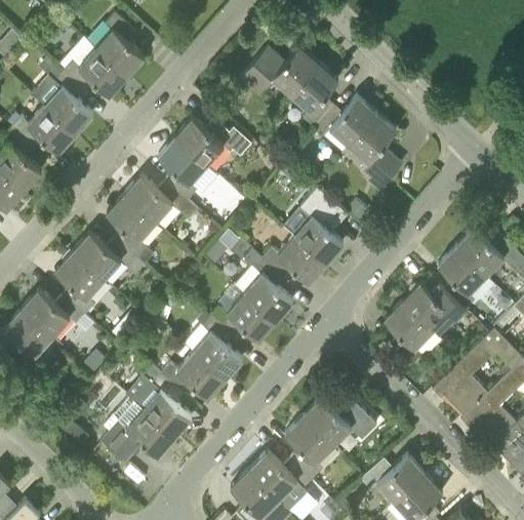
[(95,47),(127,76),(145,56),(129,42),(138,33),(116,12),(105,24),(112,30),(95,47)]
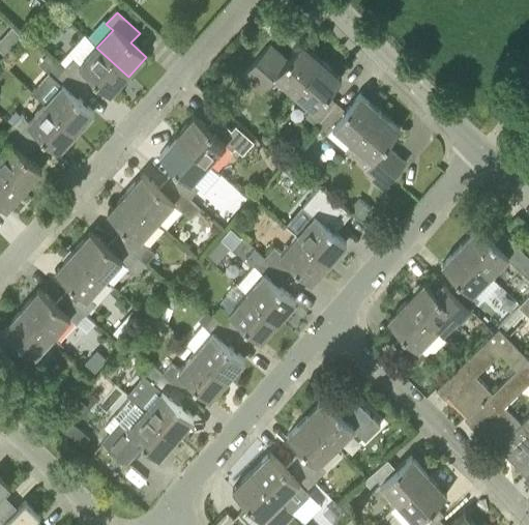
[(275,80),(294,96),(322,64),(302,47),(288,63),(270,48),(243,78),(262,94),(275,80)]
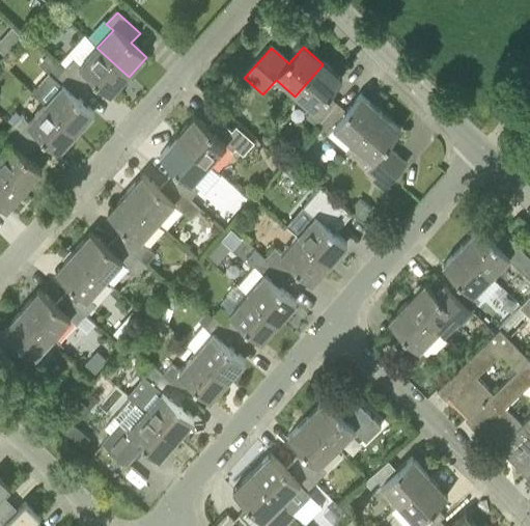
[(111,97),(129,77),(96,48),(81,65),(75,60),(64,71),(87,91),(94,82),(111,97)]
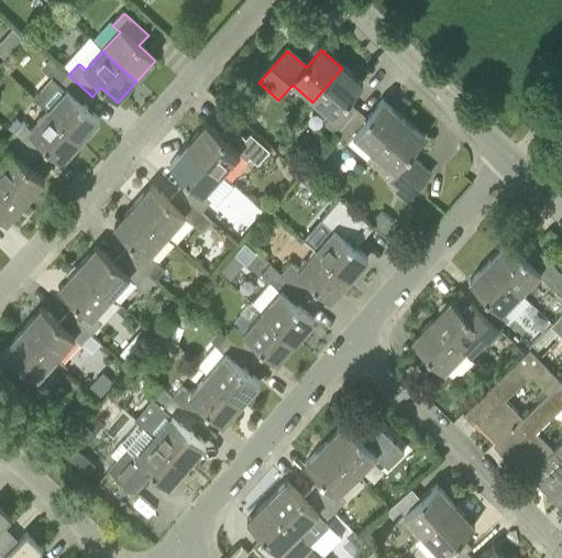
[(337,137),(357,112),(349,104),(363,86),(342,68),(312,102),(332,119),(326,127),(337,137)]
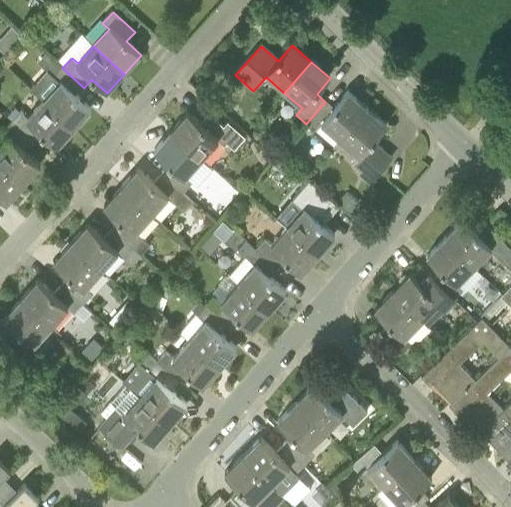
[(43,102),(74,130),(91,111),(76,97),(84,88),(62,68),(53,79),(59,85),(43,102)]
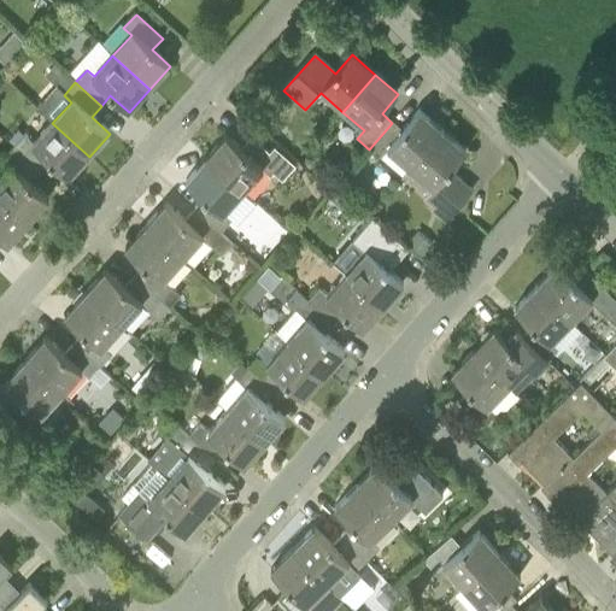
[(388,152),(411,171),(444,134),(420,113),(404,133),(392,123),(369,150),(373,152),(365,159),(371,165),(379,157),(382,160),(388,152)]
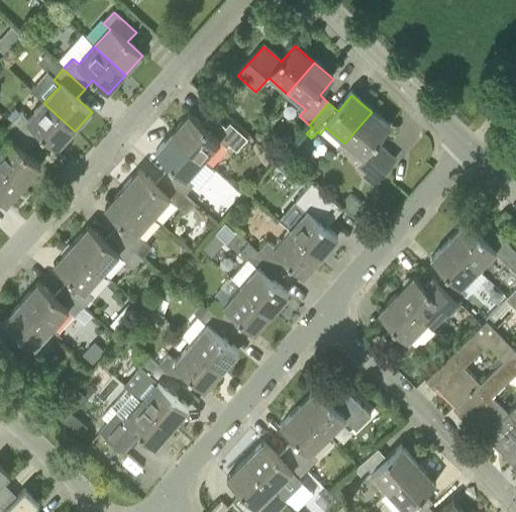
[(58,150),(75,131),(43,103),(26,122),(15,112),(7,121),(12,125),(34,145),(41,135),(58,150)]
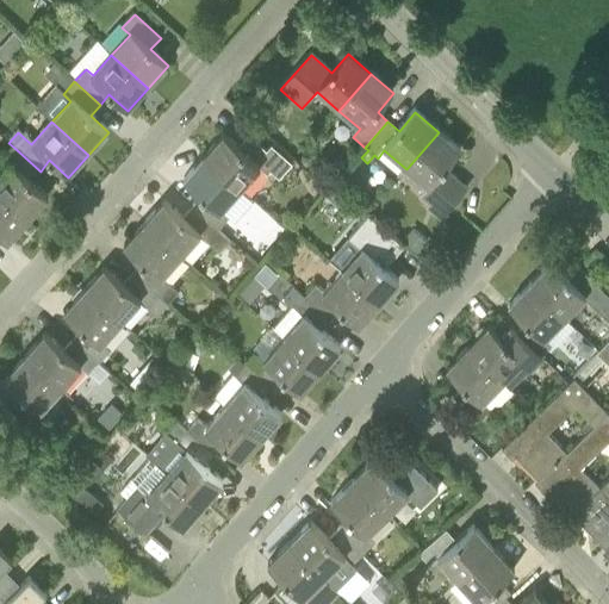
[(432,207),(428,210),(441,222),(468,191),(445,170),(461,151),(439,132),(406,169),(428,190),(421,198),(432,207)]
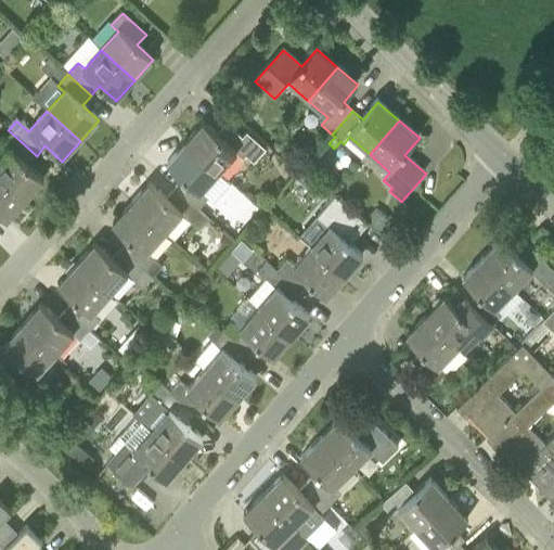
[(187,144),(220,175),(236,157),(243,163),(246,160),(254,167),(266,154),(247,137),(244,140),(228,126),(218,136),(205,124),(187,144)]
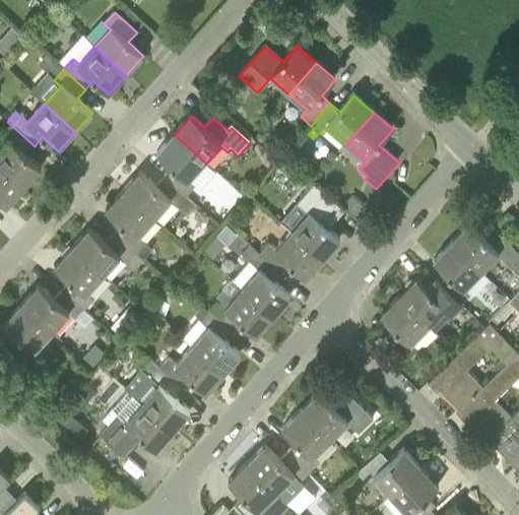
[(0,151),(0,166),(24,188),(42,170),(26,155),(35,146),(12,126),(2,137),(9,142),(0,151)]
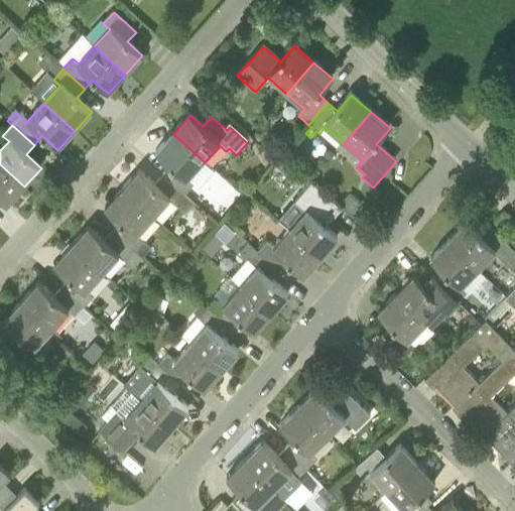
[(163,176),(185,198),(195,187),(187,181),(205,162),(173,134),(156,153),(171,167),(163,176)]
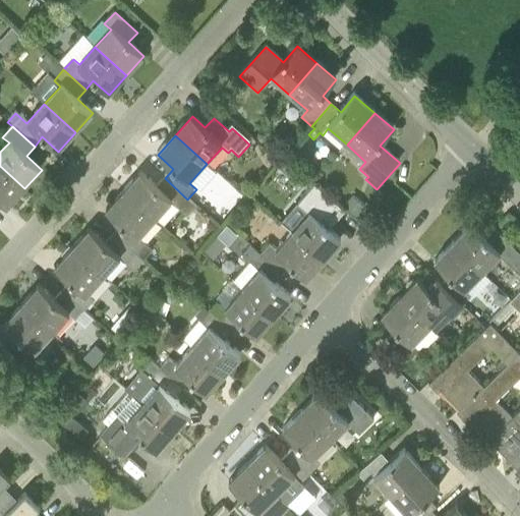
[(0,201),(7,208),(24,188),(0,166),(0,201)]
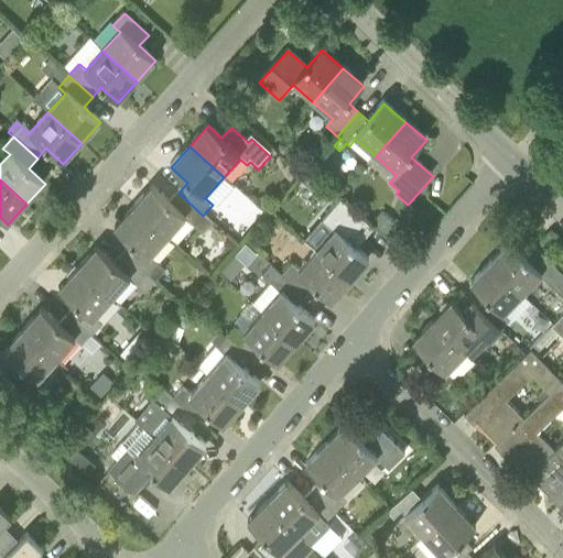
[(214,226),(203,216),(179,193),(170,203),(153,187),(134,208),(169,239),(185,220),(204,237),(214,226)]
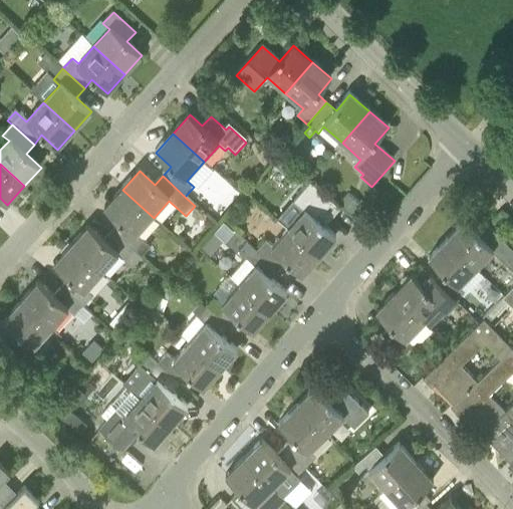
[(137,236),(144,228),(154,218),(122,190),(105,209),(120,223),(112,232),(141,260),(151,249),(137,236)]
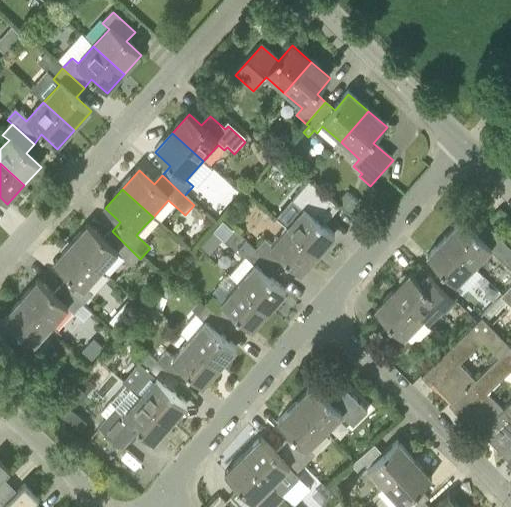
[(287,228),(319,256),(335,237),(320,223),(328,213),(306,194),(296,205),(302,211),(287,228)]
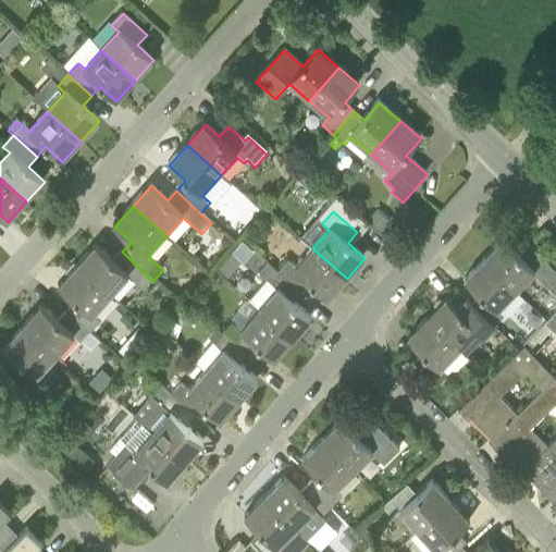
[(534,276),(555,296),(555,272),(530,247),(520,257),(504,241),(484,260),(517,293),(534,276)]
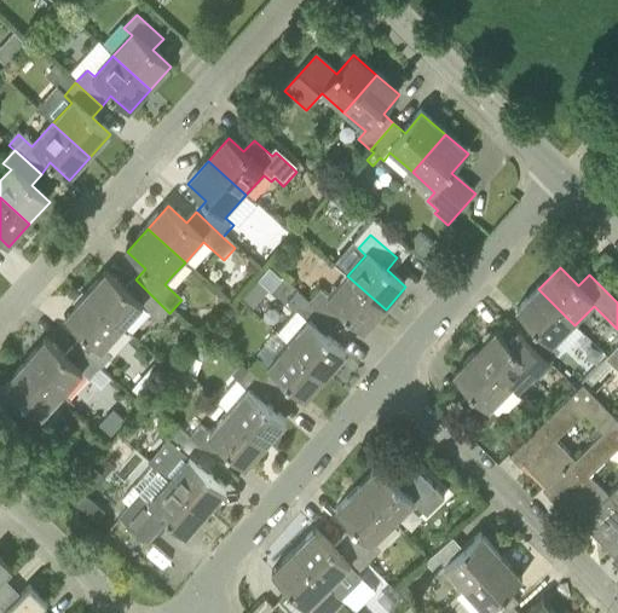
[(160,325),(169,313),(136,279),(126,290),(108,273),(87,296),(125,331),(143,311),(160,325)]
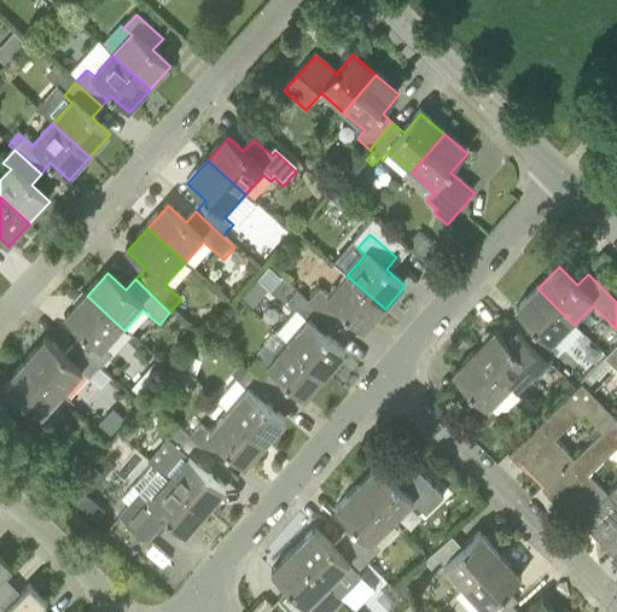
[(365,332),(385,309),(347,275),(327,297),(320,291),(309,303),(336,327),(345,316),(365,332)]
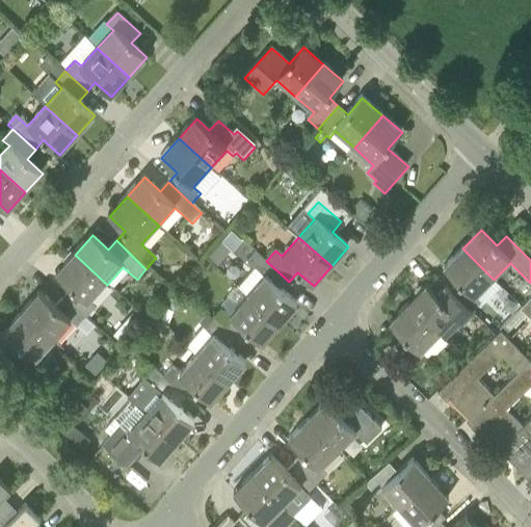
[(451,292),(473,313),(483,304),(477,297),(494,280),(462,248),(444,268),(459,283),(451,292)]
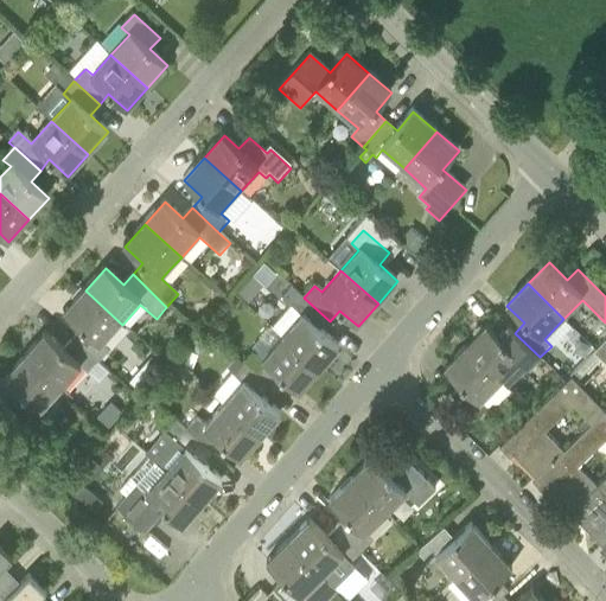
[(282,338),(319,371),(339,347),(321,332),(330,321),(304,298),(294,289),(284,301),(300,317),(282,338)]
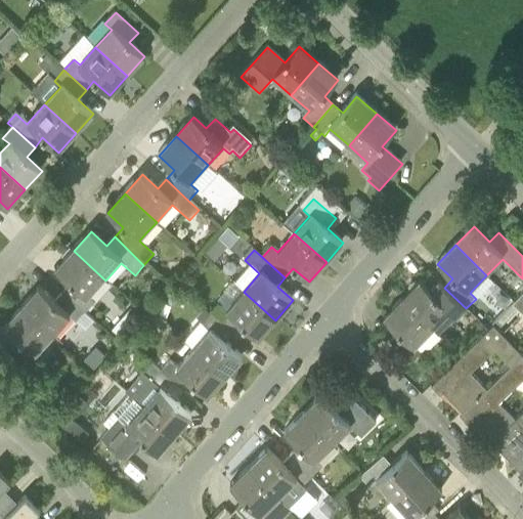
[(63,294),(87,314),(97,303),(90,297),(105,280),(74,251),(56,270),(72,285),(63,294)]
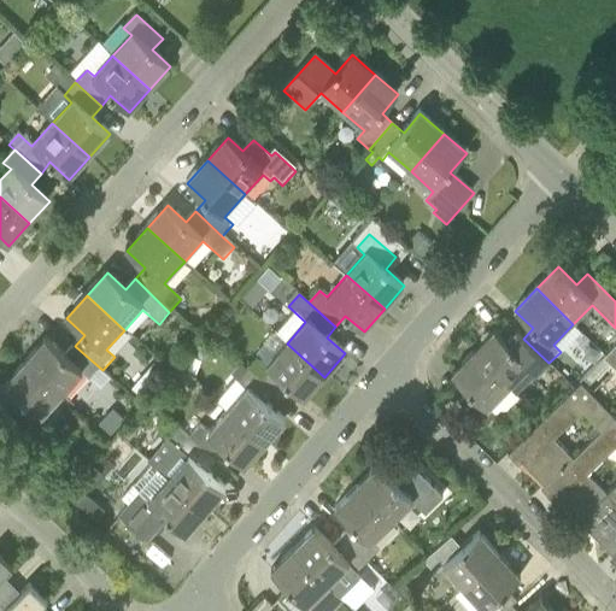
[(549,363),(523,339),(517,333),(508,344),(494,332),(473,353),(509,389),(516,397),(549,363)]
